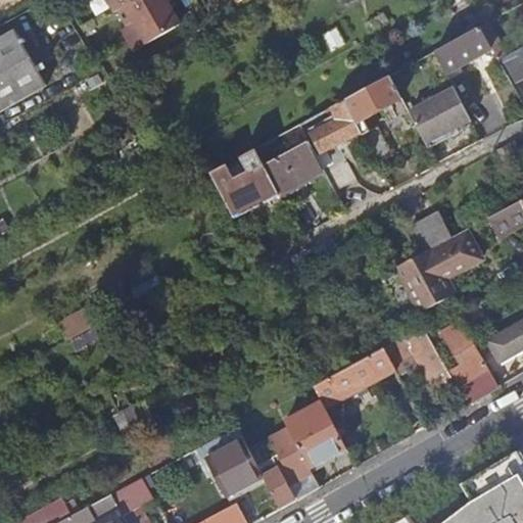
[(105,0),(112,12),(115,10),(125,26),(132,21),(144,44),(178,25),(165,2),(169,0),(105,0)]
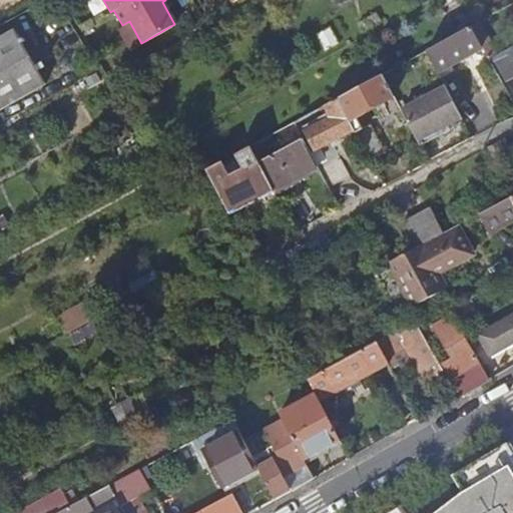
[(479,22),(469,27),(477,41),(486,35),(479,22)]
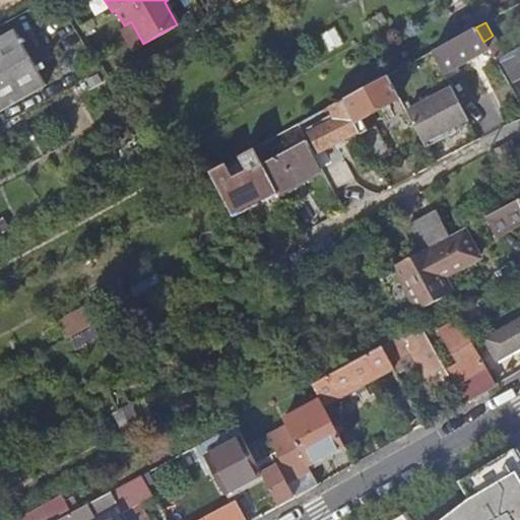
[(442,73),(488,49),(483,42),(475,27),(431,52),(442,73)]
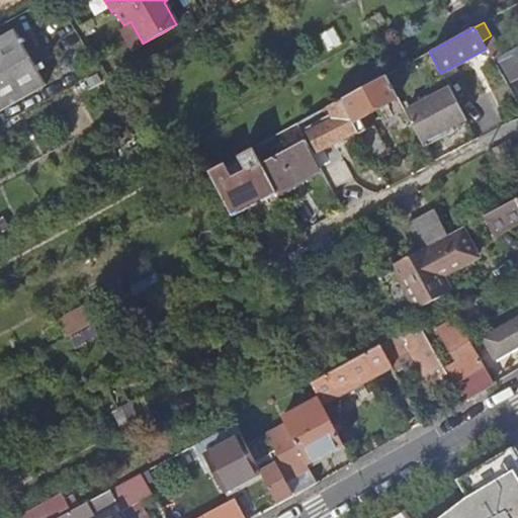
[(0,109),(47,82),(16,30),(0,39),(0,109)]
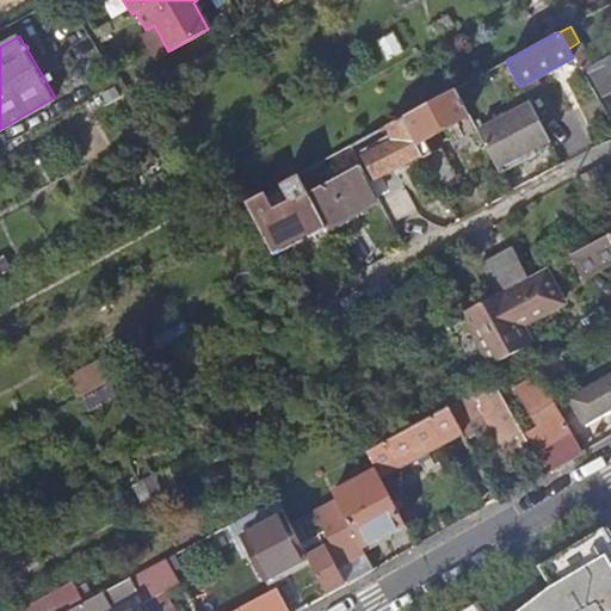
[(573,57),(581,72),(592,66),(579,42),(568,49),(573,57)]
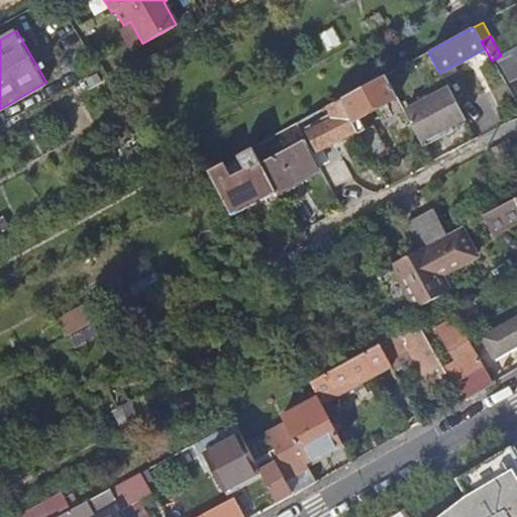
[(492,61),(505,86),(516,79),(516,48),(516,47),(501,56),(492,61)]
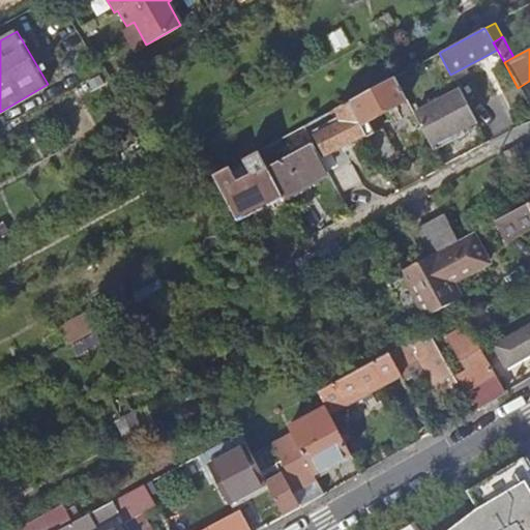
[(347,102),(363,135),(365,139),(367,138),(381,166),(396,157),(382,128),(372,134),(366,122),(406,101),(393,78),(347,102)]
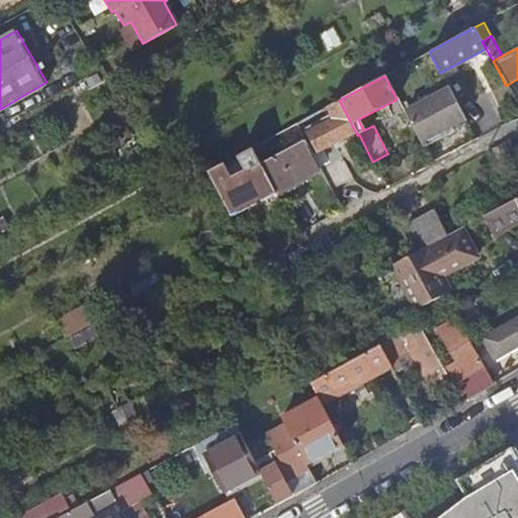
[(420,144),(464,120),(449,90),(405,113),(420,144)]
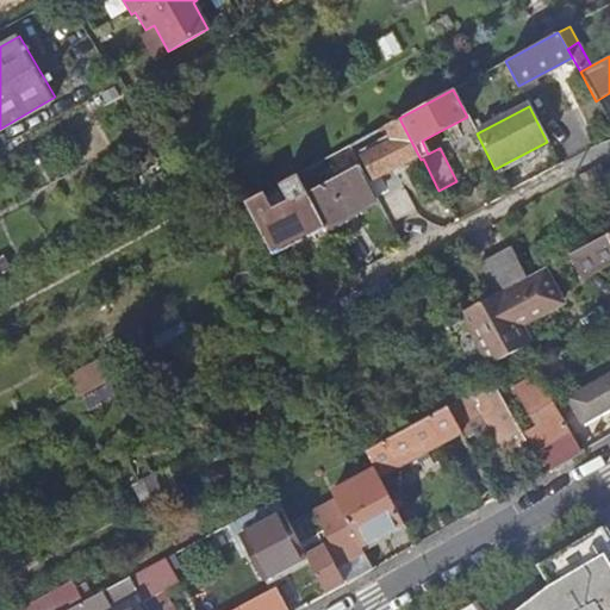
[(399,118),(385,125),(392,142),(363,156),(374,178),(418,155),(399,118)]
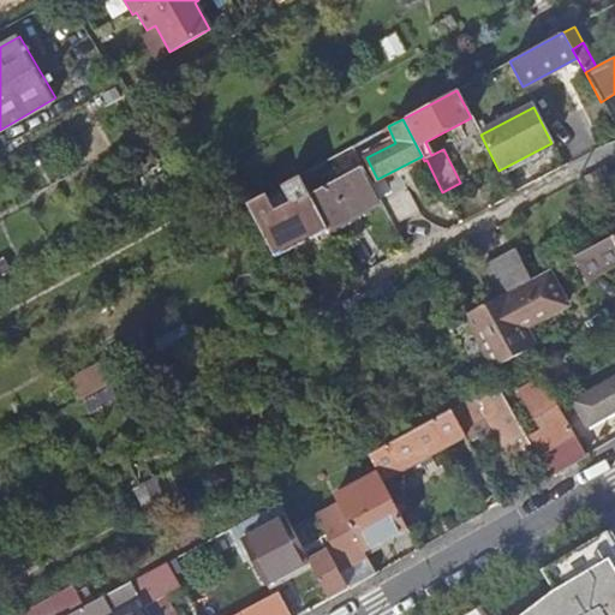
[(362,167),(309,195),(326,228),(327,231),(381,202),(377,197),(362,167)]
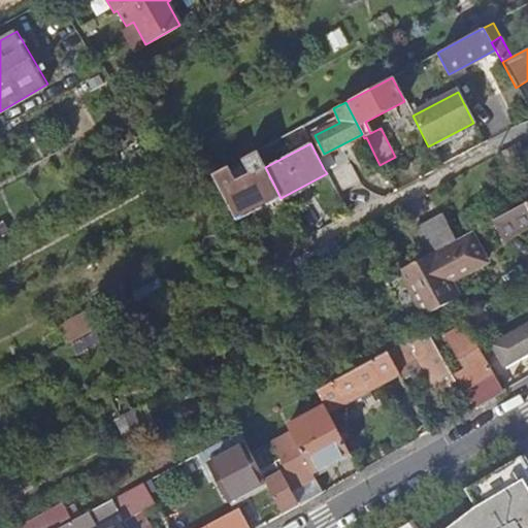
[(209,174),(215,184),(229,210),(234,219),(234,220),(279,196),(265,167),(256,151),(209,174)]
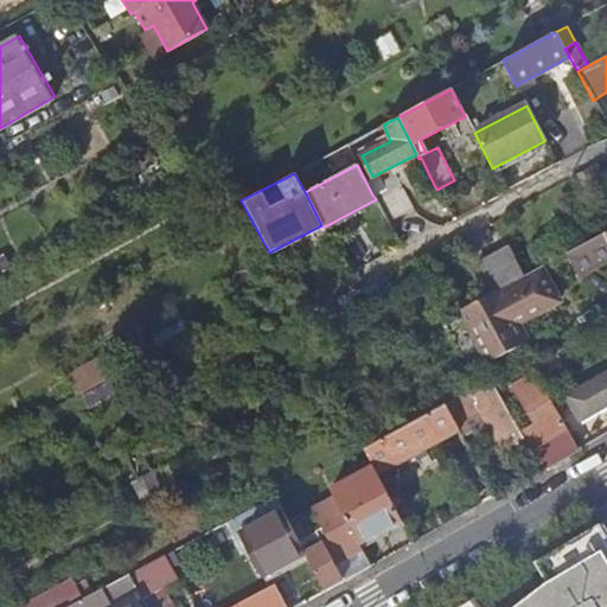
[(398,189),(372,195),(376,199),(390,228),(413,216),(398,189)]
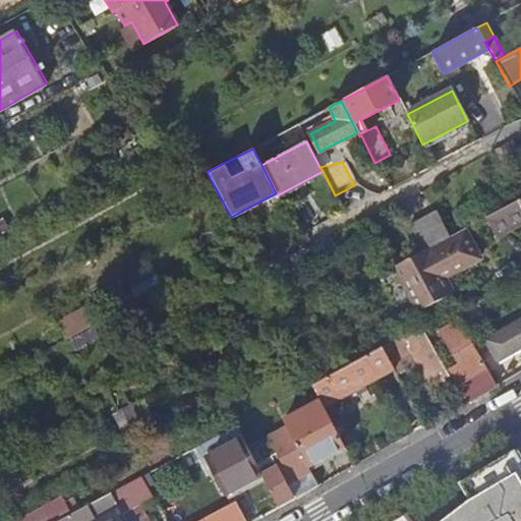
[(520,198),(517,201),(487,217),(497,237),(520,224),(520,198)]
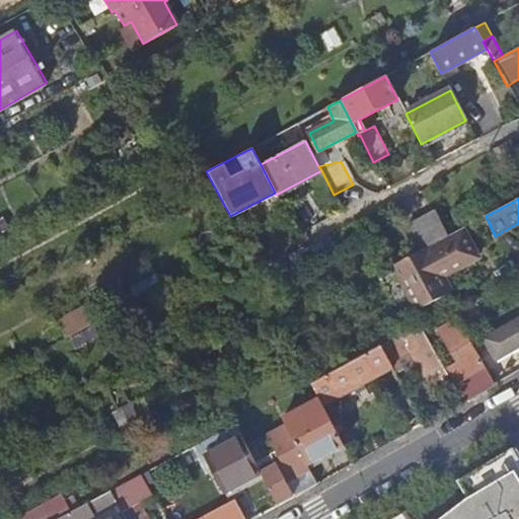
[(446,235),(434,211),(403,227),(416,250),(446,235)]
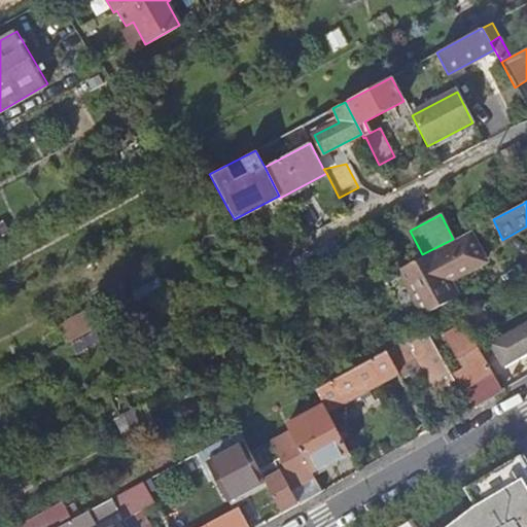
[(468,232),(399,268),(420,306),(453,288),(449,280),(447,277),(464,267),(466,271),(484,261),(468,232)]
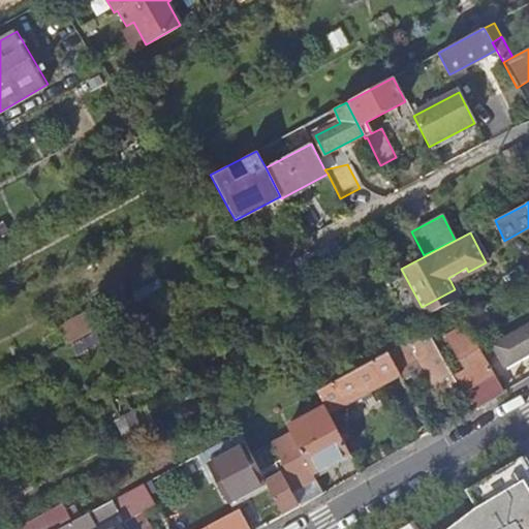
[(450,281),(468,272),(466,268),(448,278),(450,281)]
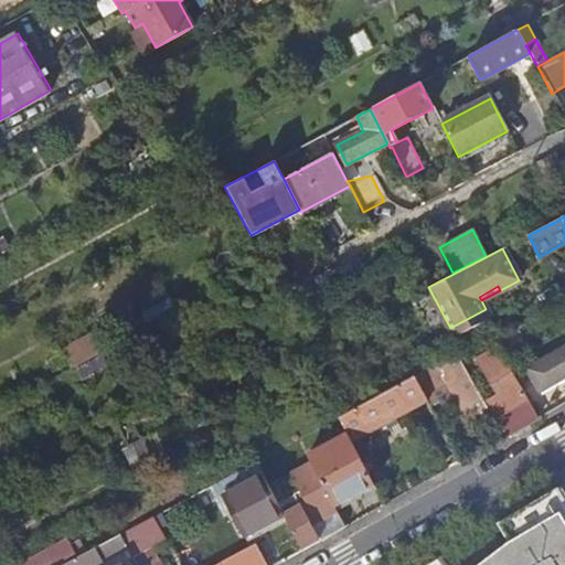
[(486,309),(450,328),(455,337),(490,318),(486,309)]
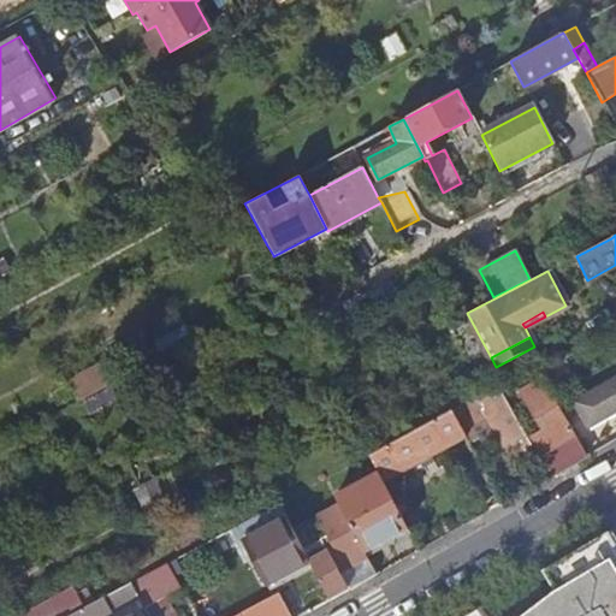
[(520,414),(528,409),(551,396),(540,377),(529,383),(531,386),(511,398),(520,414)]
